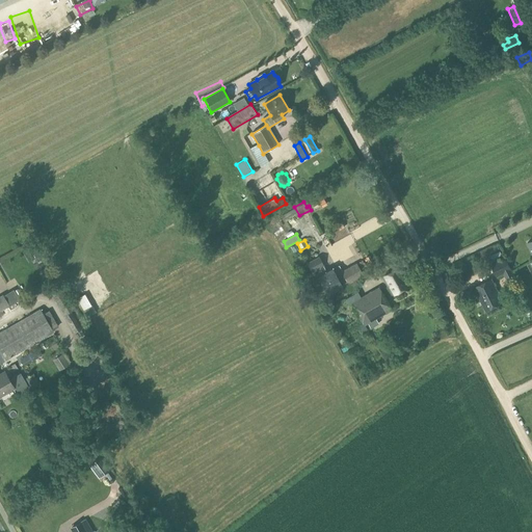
[(319,257),(308,264),(312,272),(315,271),(318,277),(326,272),(323,267),(324,266),(319,257)]
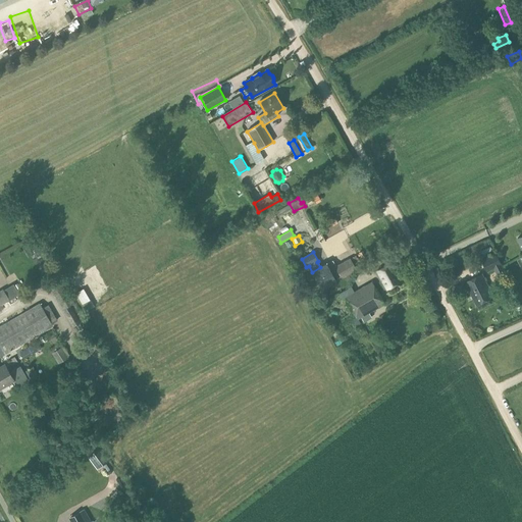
[(497,254),(482,261),(488,272),(497,268),(501,277),(506,274),(502,265),(497,254)]
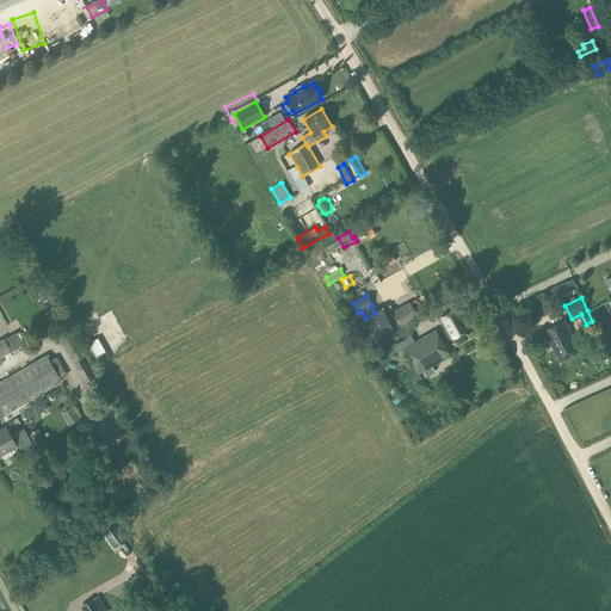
[(48,302),(54,316),(62,312),(57,298),(48,302)]
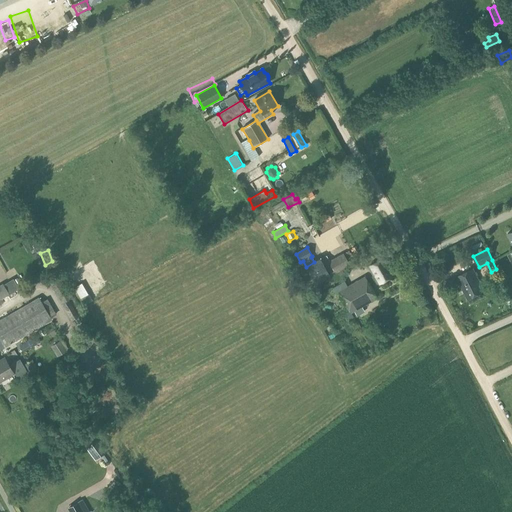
[(319,259),(314,262),(306,267),(315,283),(349,265),(343,254),(323,265),(319,259)]
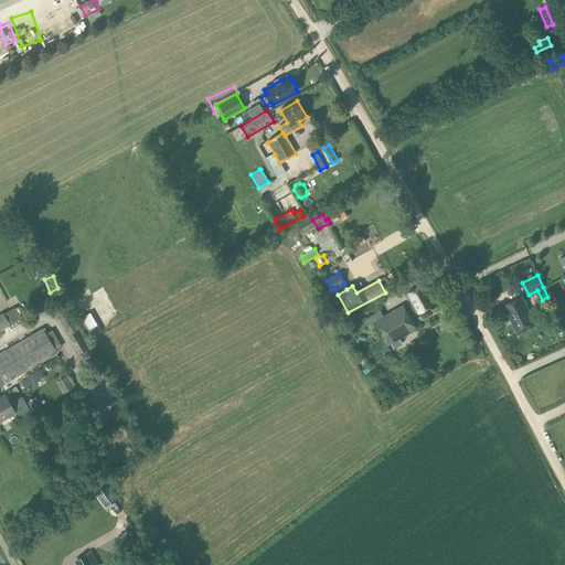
[(424,285),(406,295),(416,315),(434,305),(424,285)]
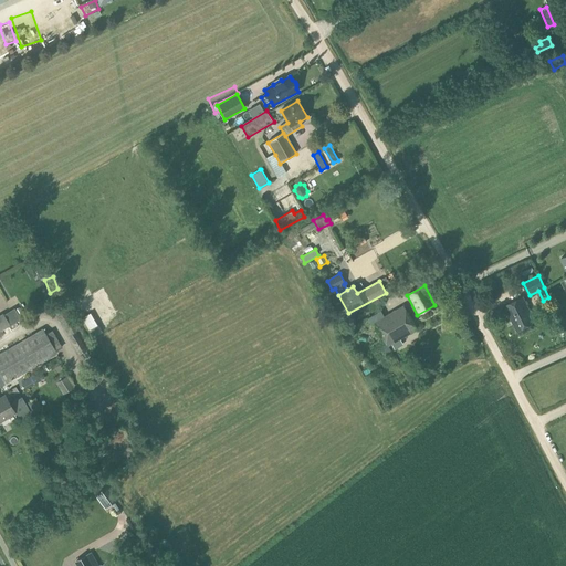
[(523,297),(504,306),(517,332),(535,323),(523,297)]
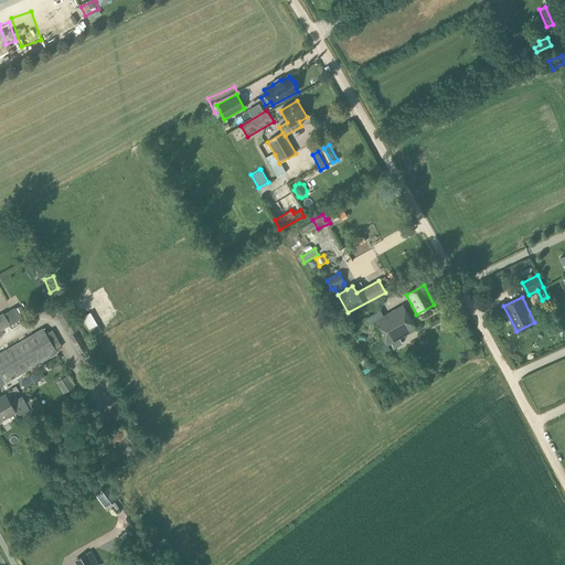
[(57,306),(50,310),(53,316),(66,308),(63,301),(56,305),(57,306)]
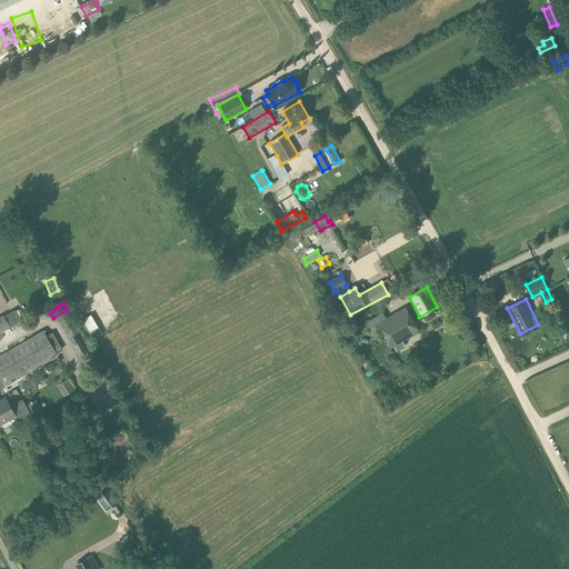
[(406,308),(376,323),(388,346),(383,348),(388,356),(392,353),(389,348),(419,331),(406,308)]
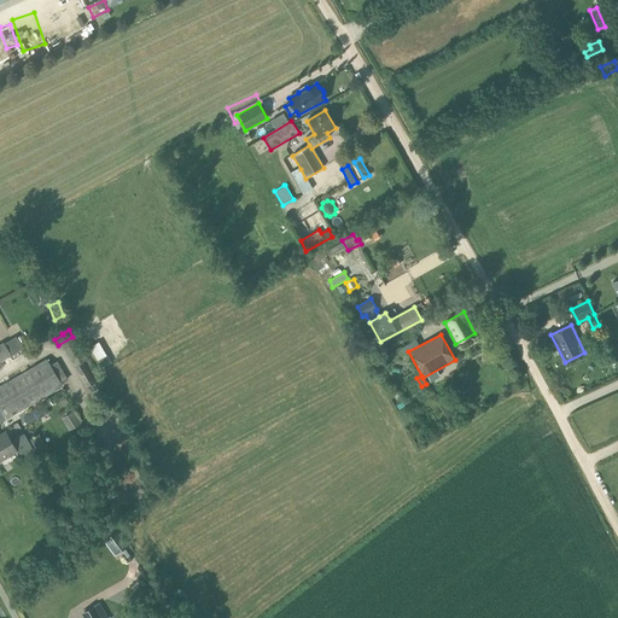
[(101,369),(112,363),(108,355),(106,355),(98,342),(89,347),(101,369)]
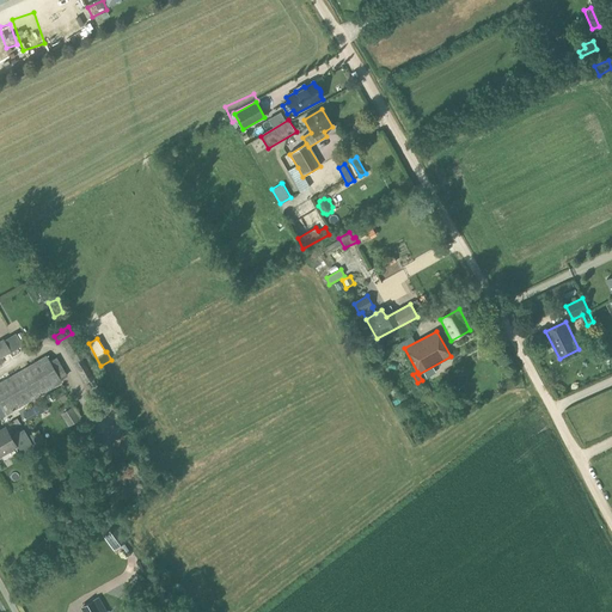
[(0,359),(12,353),(5,341),(0,342),(0,359)]
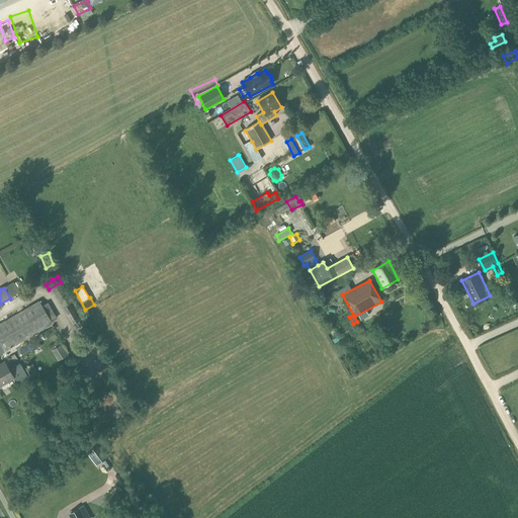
[(38,300),(0,323),(0,354),(53,325),(52,324),(58,320),(48,303),(41,307),(38,300)]
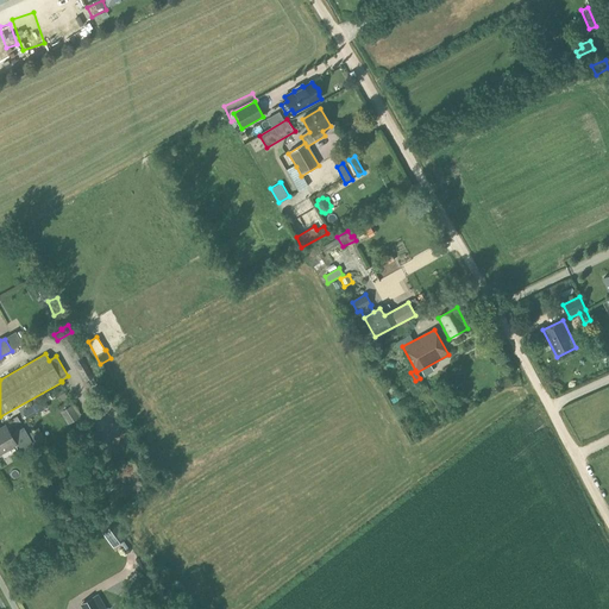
[(83,356),(73,362),(86,383),(96,377),(83,356)]
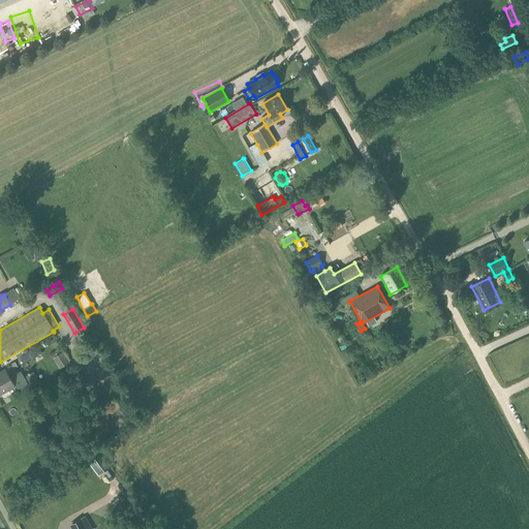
[(38,347),(21,358),(24,365),(42,355),(38,347)]
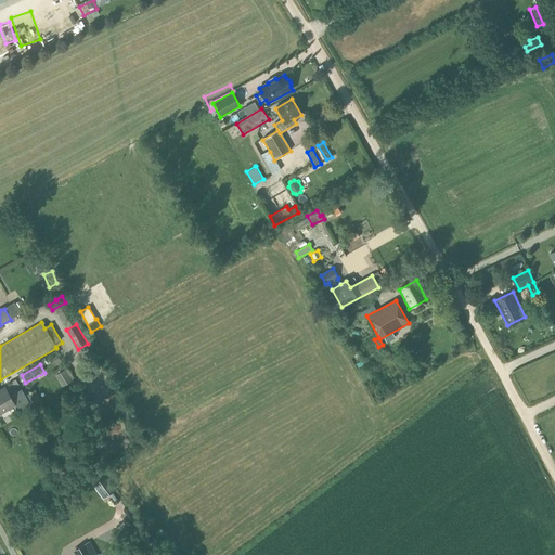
[(64,370),(55,375),(62,387),(72,381),(64,370)]
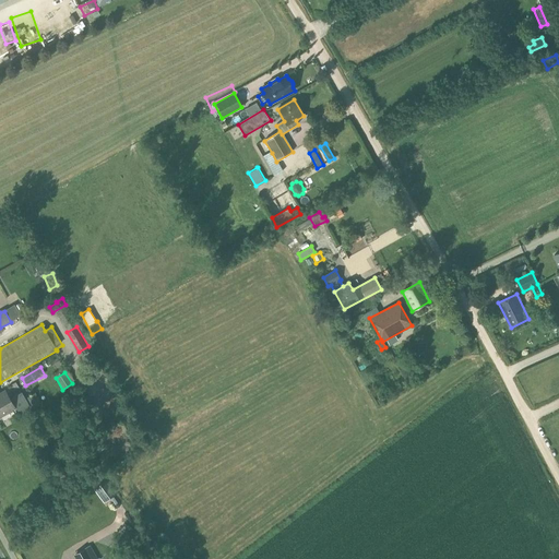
[(32,408),(21,391),(9,397),(6,391),(0,393),(0,416),(15,408),(20,415),(32,408)]
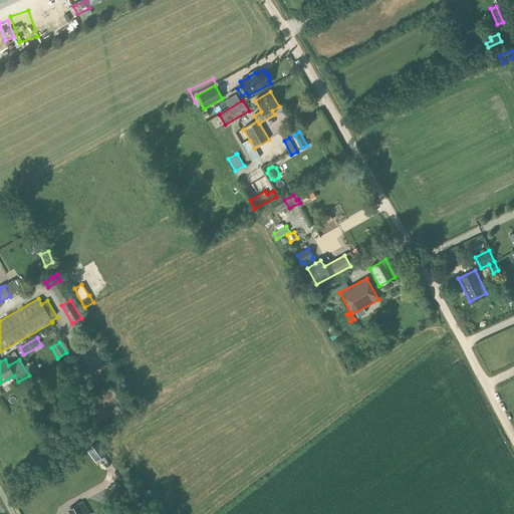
[(32,361),(25,365),(30,375),(38,371),(32,361)]
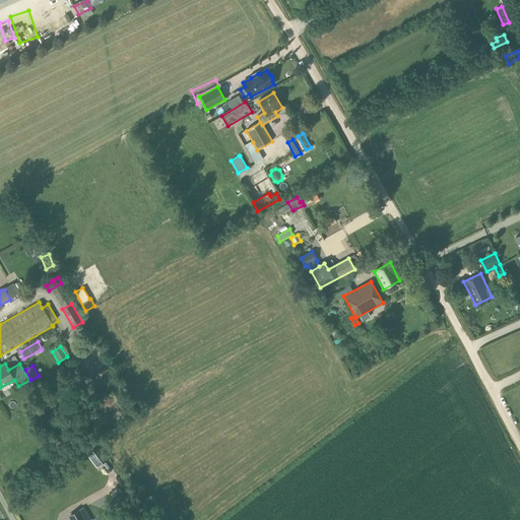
[(107,459),(96,446),(87,453),(96,467),(101,464),(107,459)]
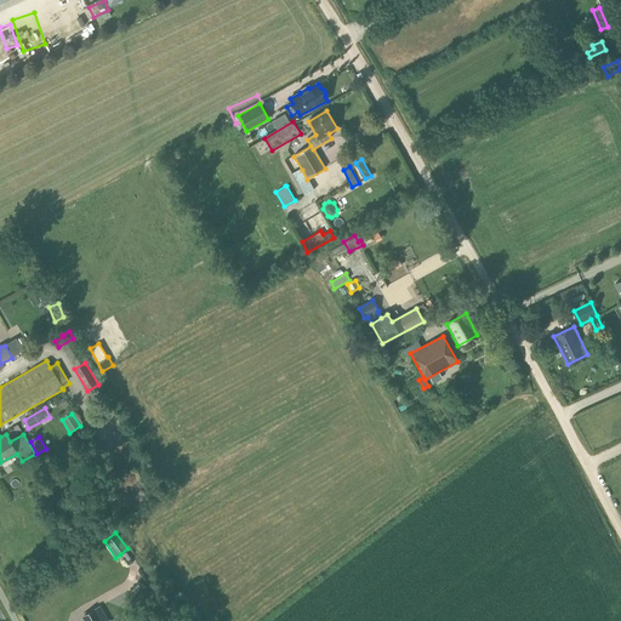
[(100,620),(95,610),(84,616),(86,620),(100,620)]
